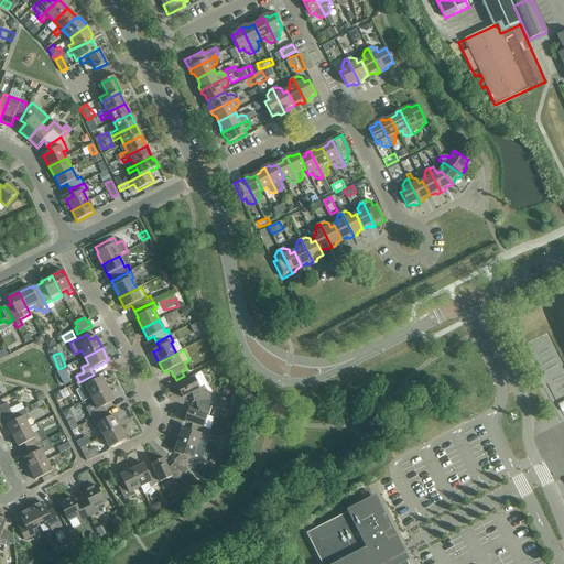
[(91,398),(108,390),(102,378),(96,381),(94,375),(79,382),(76,383),(79,390),(77,391),(83,402),(91,398)]
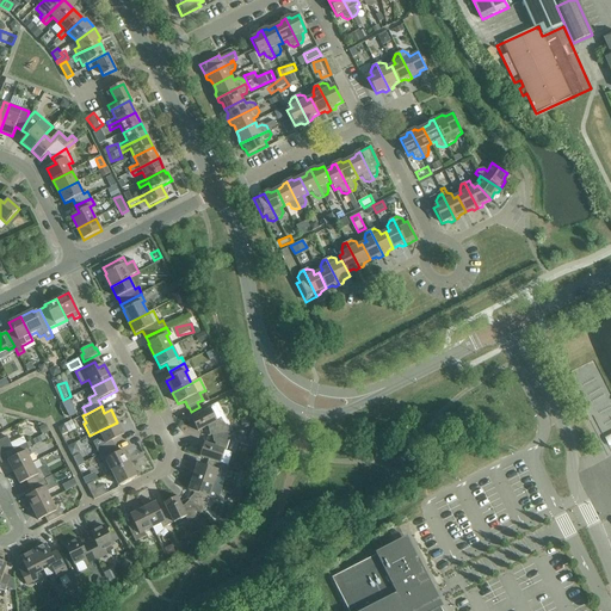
[(210,436),(213,436),(229,432),(228,425),(224,426),(221,419),(216,421),(210,409),(191,419),(198,432),(208,427),(209,429),(210,436)]
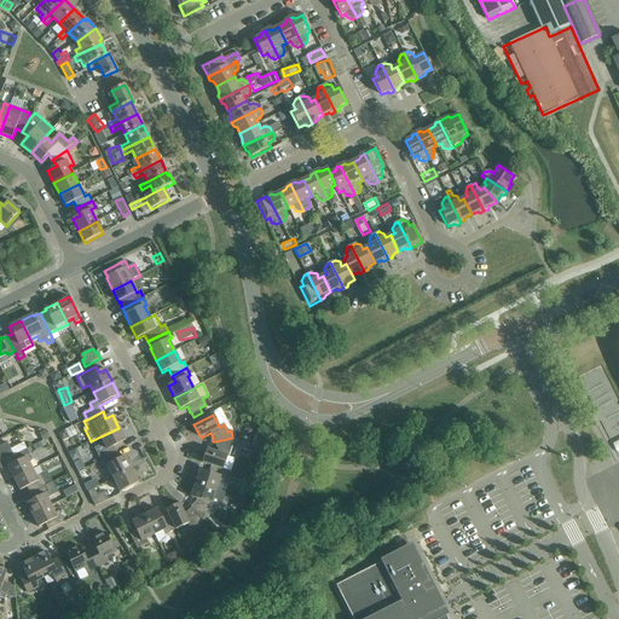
[(98,457),(100,461),(116,453),(113,447),(126,440),(119,428),(100,437),(104,444),(92,450),(97,458),(98,457)]
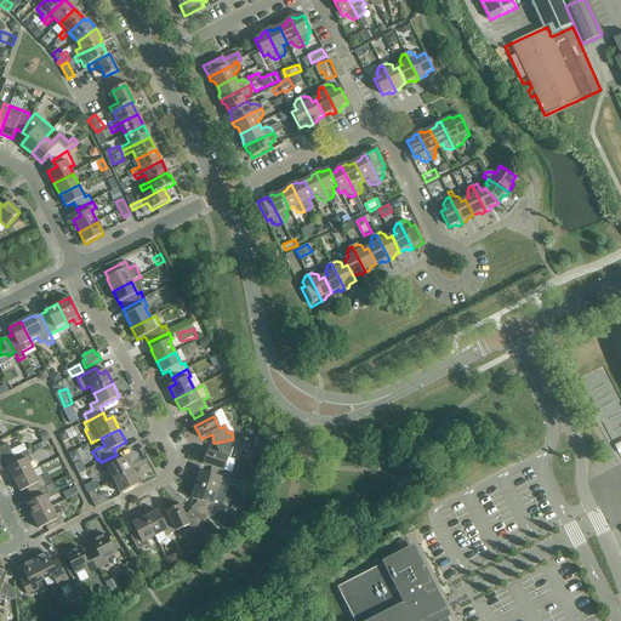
[(203,465),(212,468),(212,467),(228,473),(232,474),(235,461),(229,459),(233,448),(234,446),(233,439),(216,443),(217,450),(218,450),(218,453),(218,455),(208,451),(203,465)]
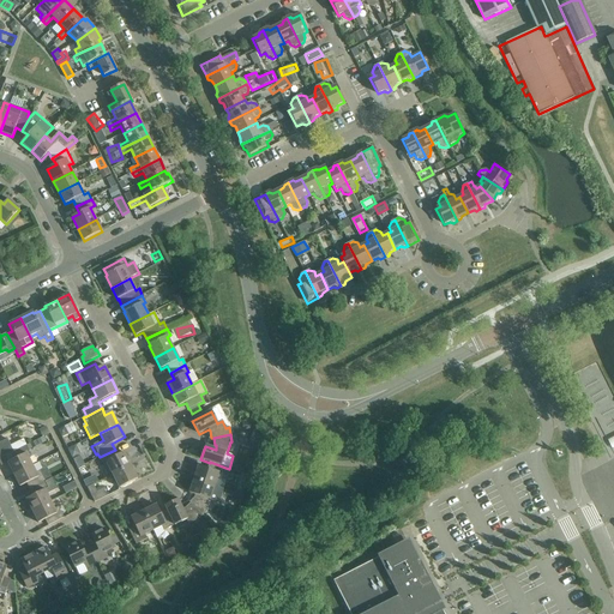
[(0,458),(11,453),(13,452),(7,439),(0,443),(0,458)]
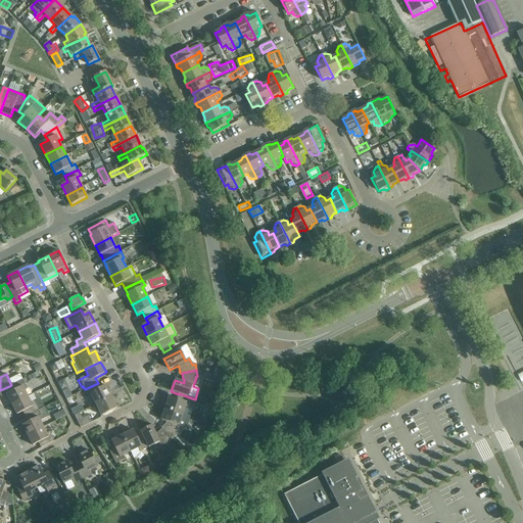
[(63,388),(72,385),(67,377),(59,381),(63,388)]
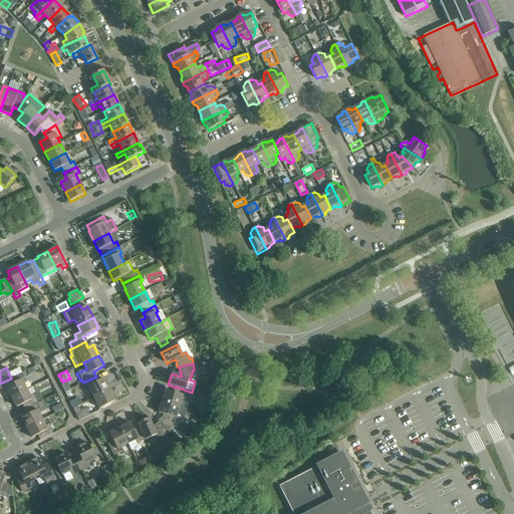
[(6,388),(11,398),(27,390),(24,383),(27,382),(22,373),(11,378),(9,379),(12,384),(6,388)]
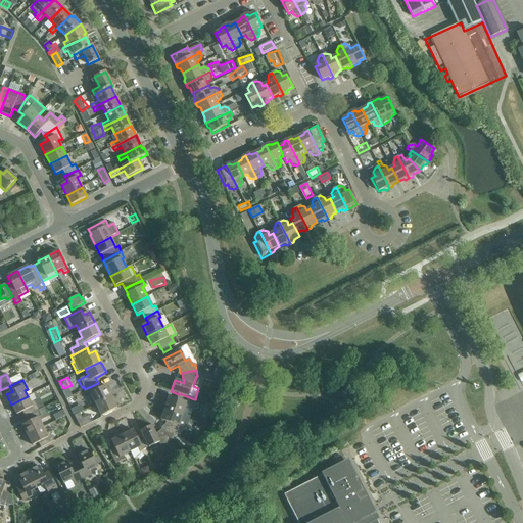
[(90,394),(96,405),(111,396),(106,386),(100,388),(98,383),(85,389),(88,395),(90,394)]
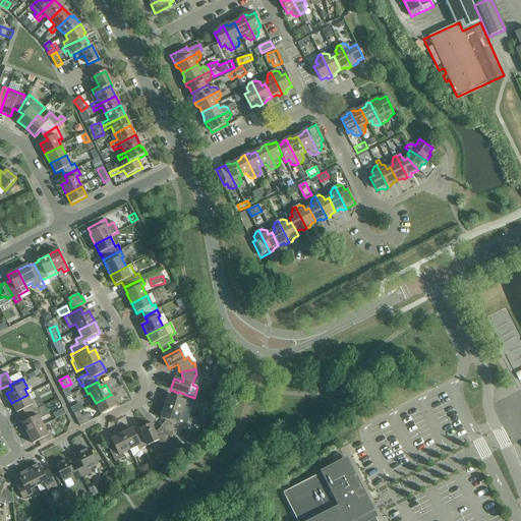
[(168,396),(165,407),(182,413),(184,406),(188,407),(191,397),(178,392),(178,393),(176,398),(168,396)]
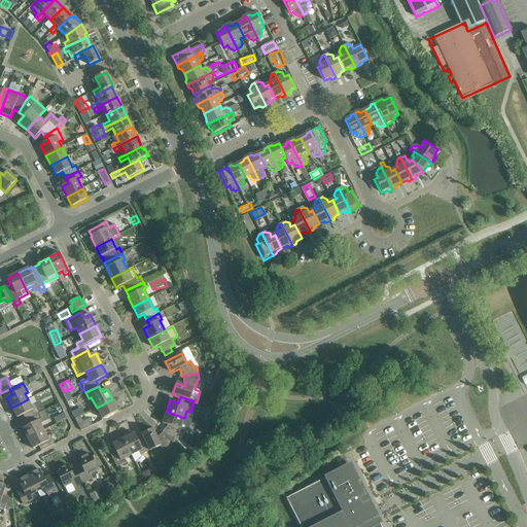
[(23,415),(26,420),(39,414),(34,405),(31,406),(28,399),(11,408),(18,418),(23,415)]
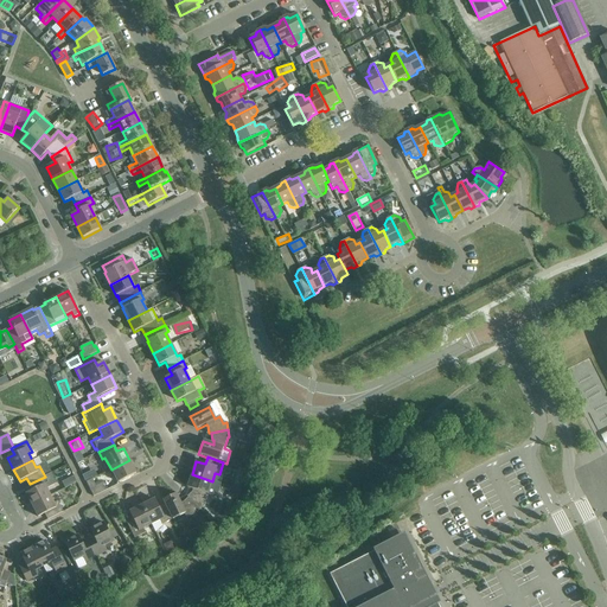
[(129,460),(112,470),(117,483),(136,473),(129,460)]
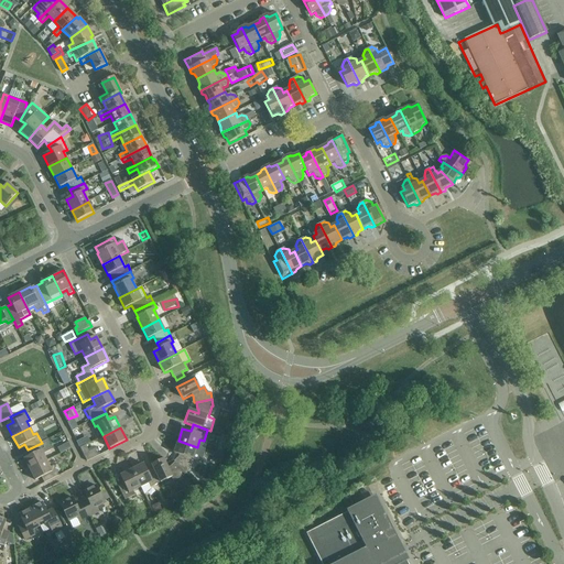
[(82,445),(91,442),(89,435),(79,438),(82,445)]
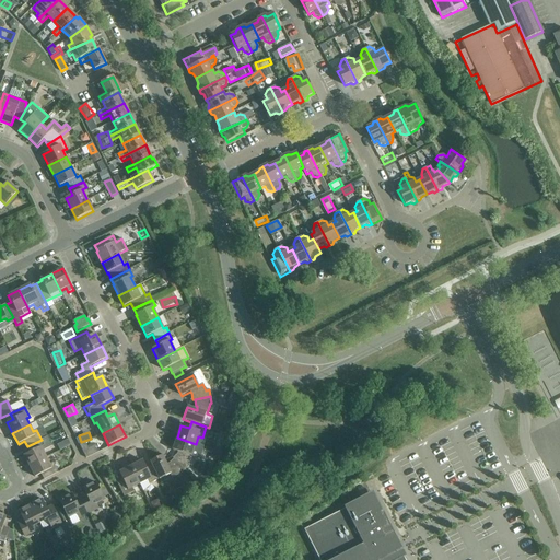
[(24,455),(30,467),(46,458),(43,452),(46,450),(46,448),(51,446),(47,436),(42,440),(27,446),(30,453),(24,455)]
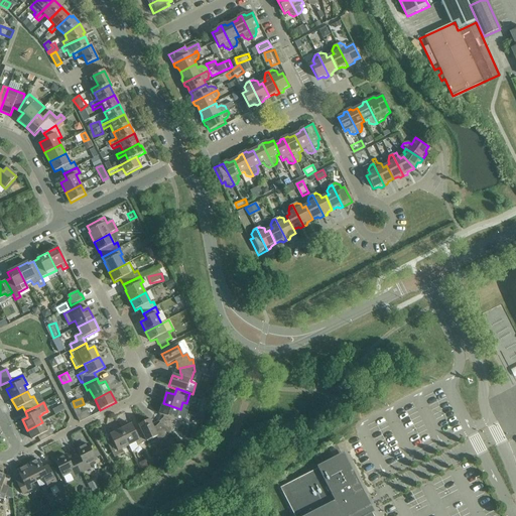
[(63,403),(54,407),(57,414),(67,410),(63,403)]
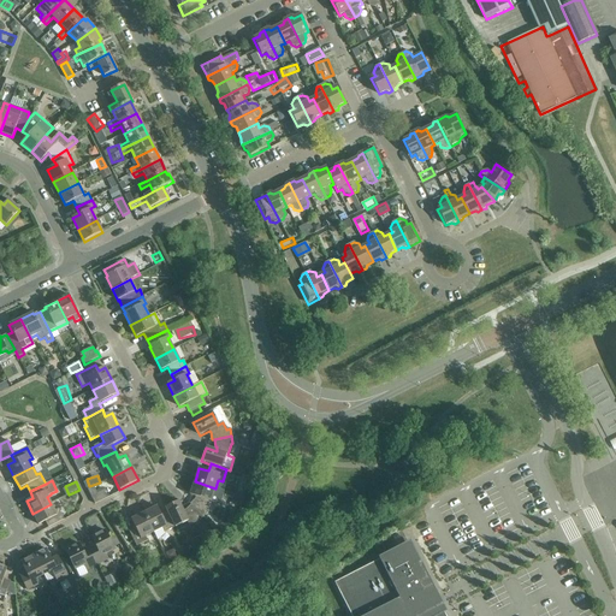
[(190,504),(191,505),(203,517),(208,513),(207,511),(211,502),(215,489),(195,481),(190,496),(196,497),(195,499),(190,504)]
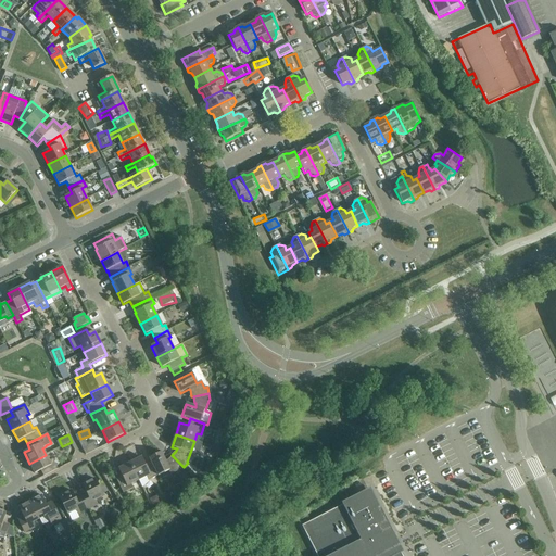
[(79,442),(86,455),(98,450),(93,443),(88,445),(85,439),(79,442)]
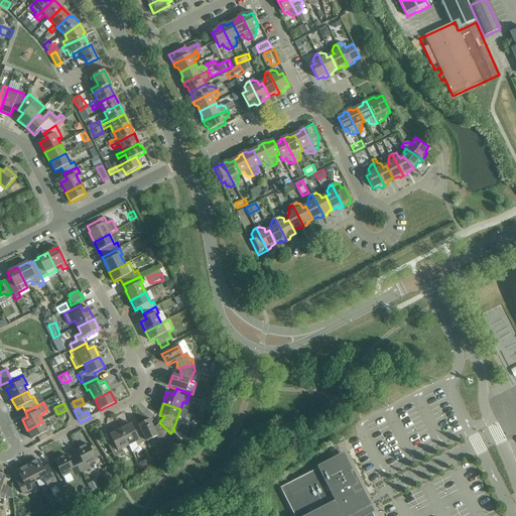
[(139,425),(140,428),(147,441),(156,436),(158,440),(165,437),(165,438),(170,433),(160,423),(156,427),(153,428),(149,420),(139,425)]
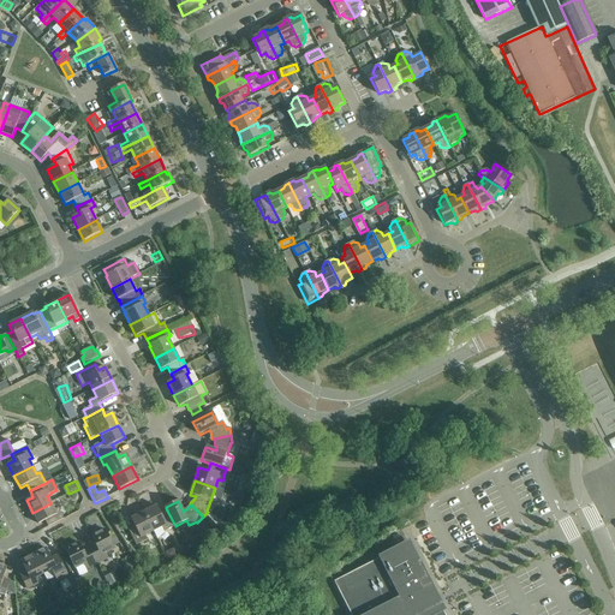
[(51,503),(33,513),(39,525),(46,521),(48,527),(64,519),(59,508),(54,511),(51,503)]
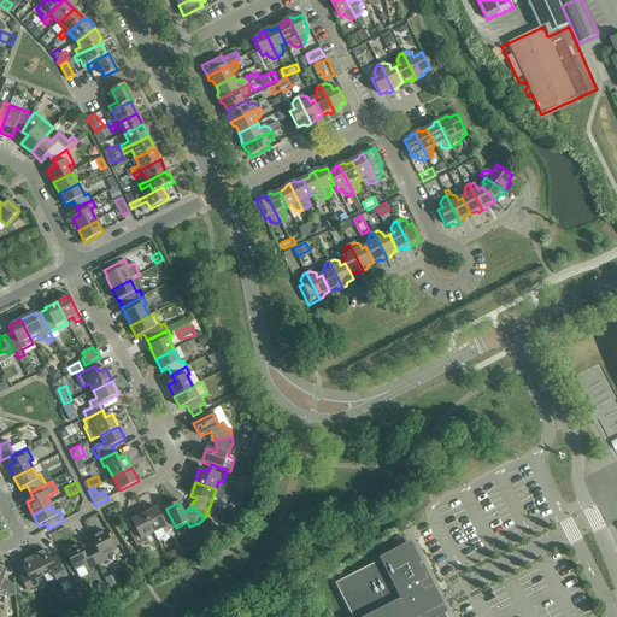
[(157,507),(145,515),(154,534),(163,529),(164,534),(176,528),(168,512),(162,516),(157,507)]
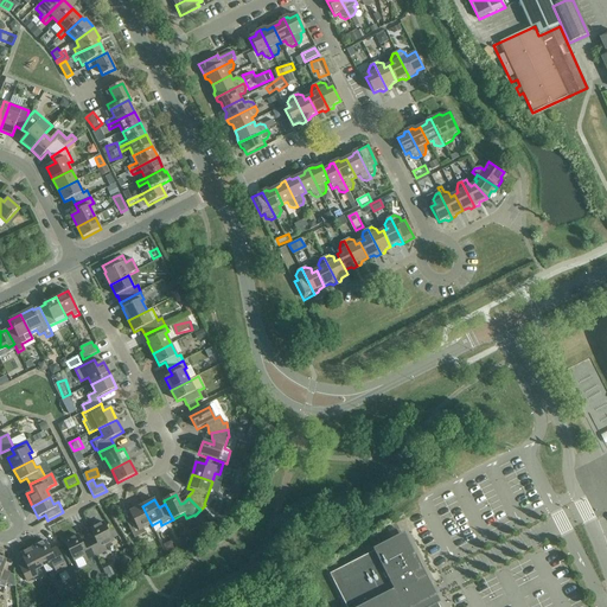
[(152,525),(142,506),(129,512),(133,521),(127,523),(134,538),(146,534),(144,529),(152,525)]
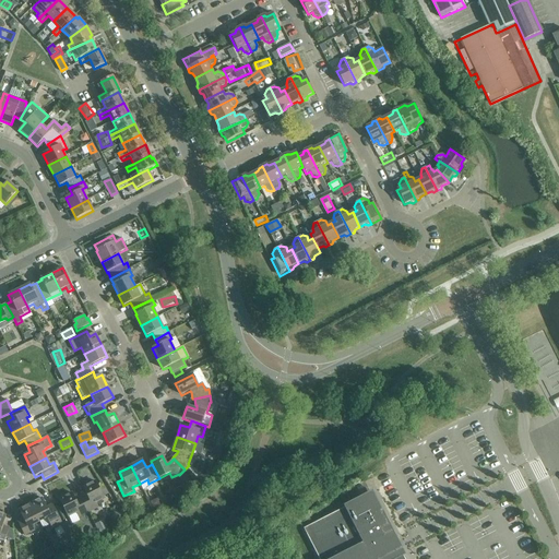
[(87,497),(82,499),(88,512),(98,508),(96,503),(104,499),(103,497),(108,495),(104,486),(98,489),(95,482),(83,487),(87,497)]
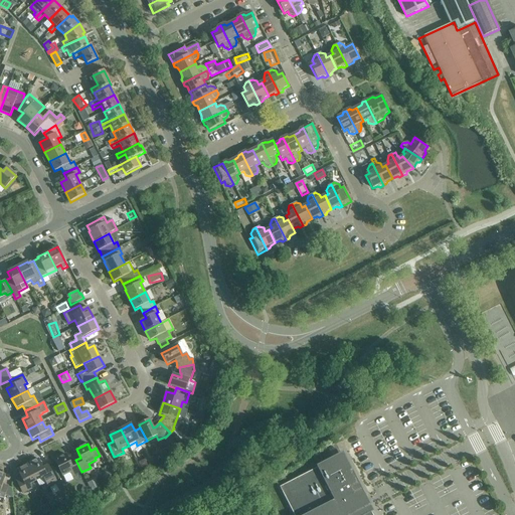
[(81,472),(75,460),(69,463),(65,455),(54,460),(63,477),(69,473),(71,477),(81,472)]
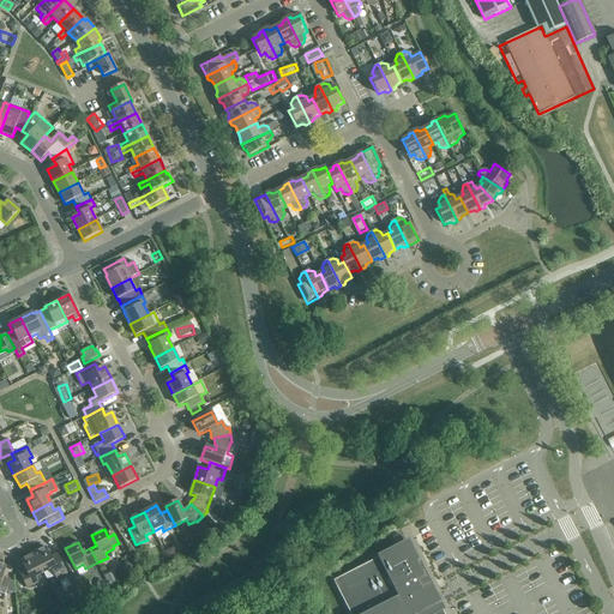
[(444,613),(408,543),(378,558),(333,582),(349,613),(444,613)]
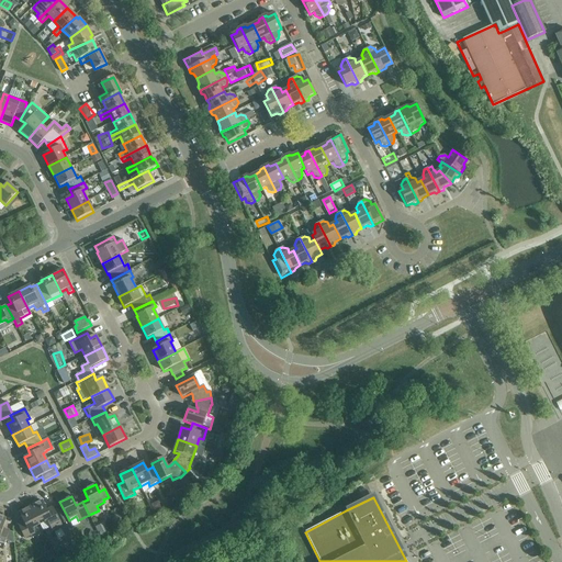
[(42,502),(31,507),(40,525),(47,521),(49,526),(52,527),(53,530),(62,525),(53,507),(47,510),(42,502)]
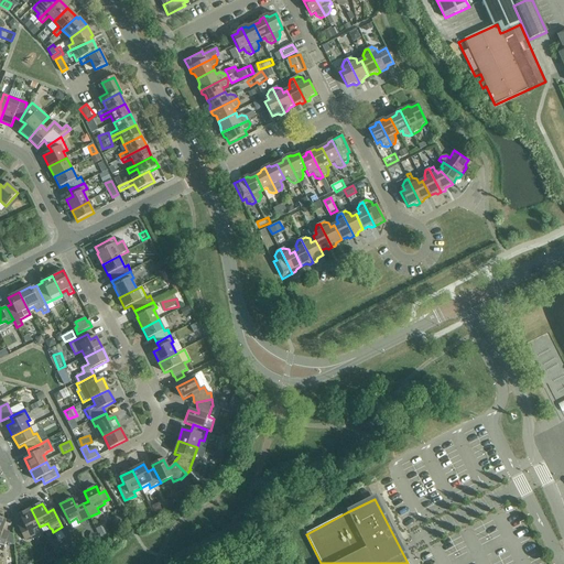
[(40,527),(31,509),(19,514),(23,524),(18,527),(24,541),(35,535),(32,531),(40,527)]
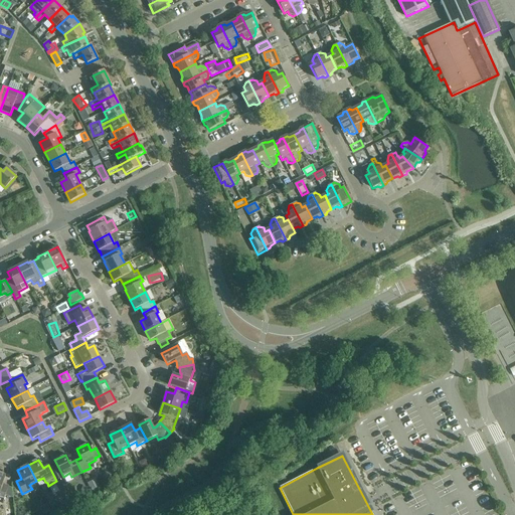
[(0,474),(0,502),(3,504),(5,495),(8,487),(8,486),(3,485),(6,476),(0,474)]
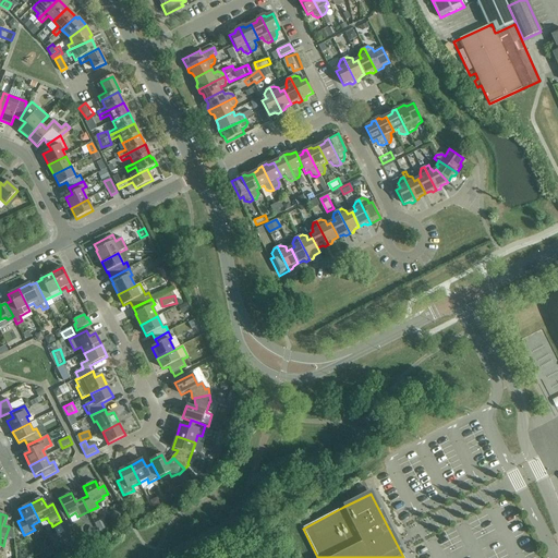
[(95,524),(101,533),(109,525),(102,518),(95,524)]
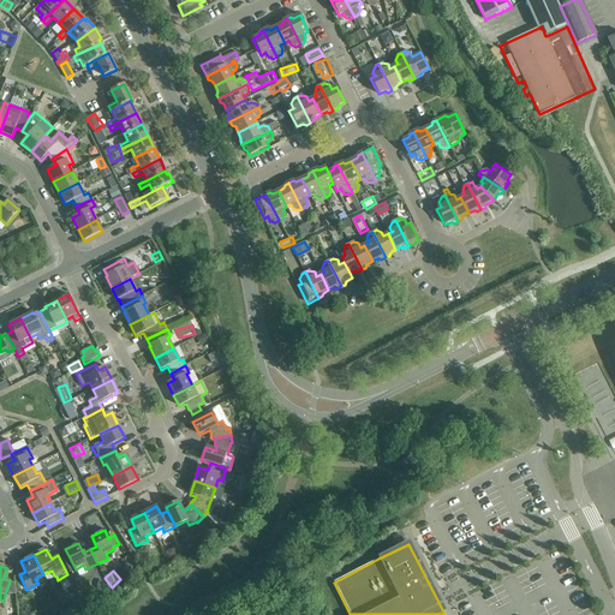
[(70,578),(63,580),(66,589),(73,585),(70,578)]
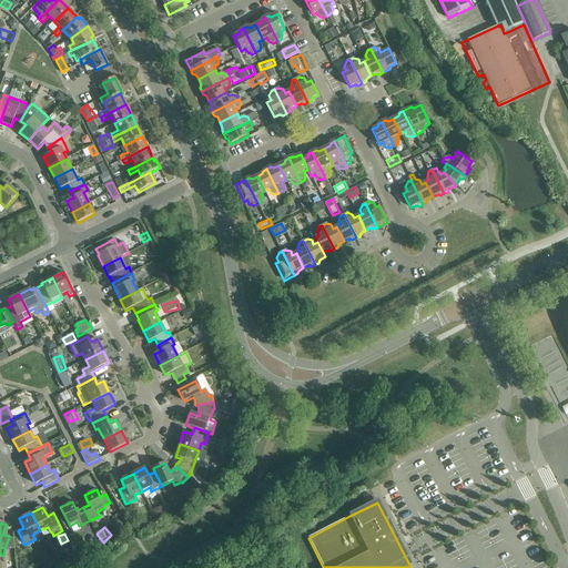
[(10,560),(18,559),(17,551),(9,553),(10,560)]
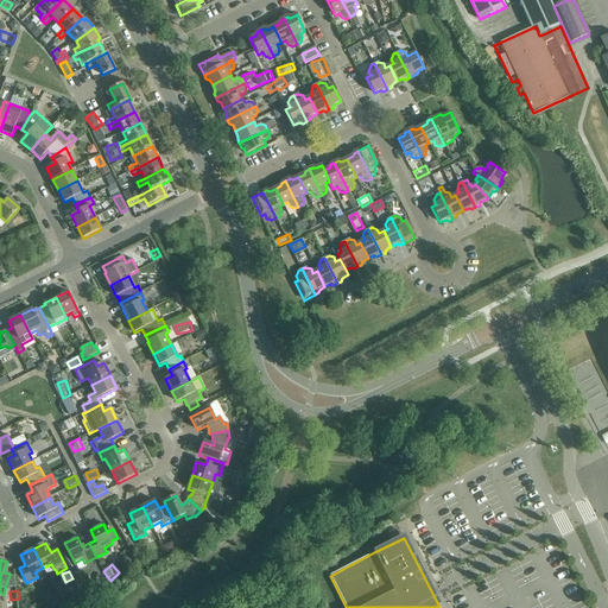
[(56,593),(49,599),(55,606),(62,601),(56,593)]
